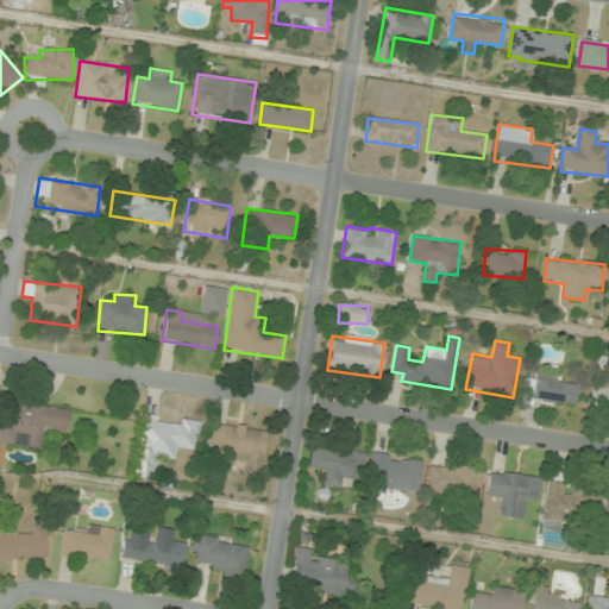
[(526,380),(527,403),(577,400),(576,376),(526,380)]
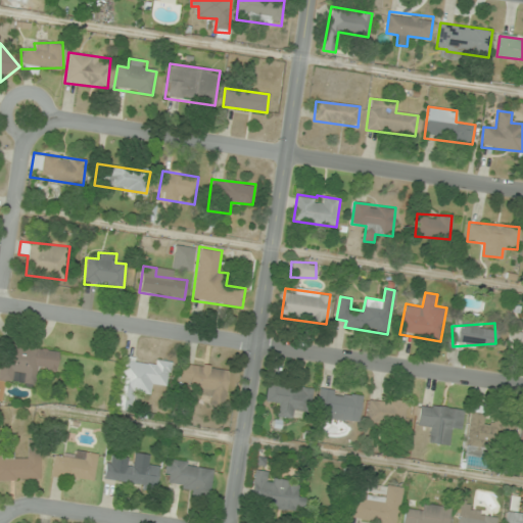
[(522,350),(522,324),(521,324),(520,333),(509,332),(507,349),(522,350)]
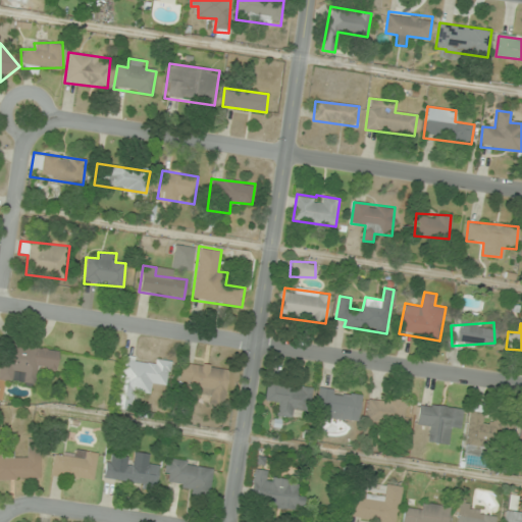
[(0,400),(2,400),(4,381),(35,383),(36,367),(57,369),(58,349),(1,344),(0,357),(0,400)]
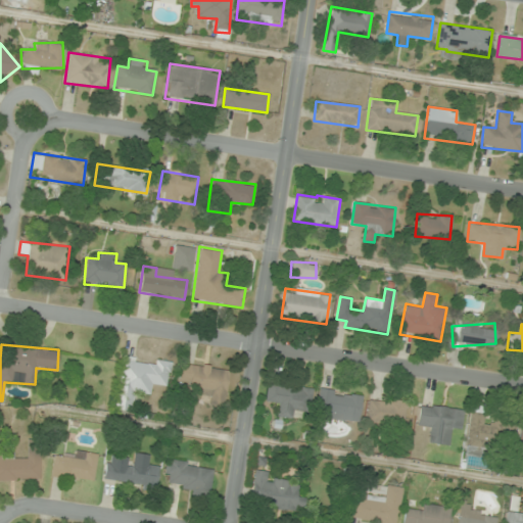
[(172,362),(122,355),(114,411),(134,414),(137,388),(168,392),(172,362)]
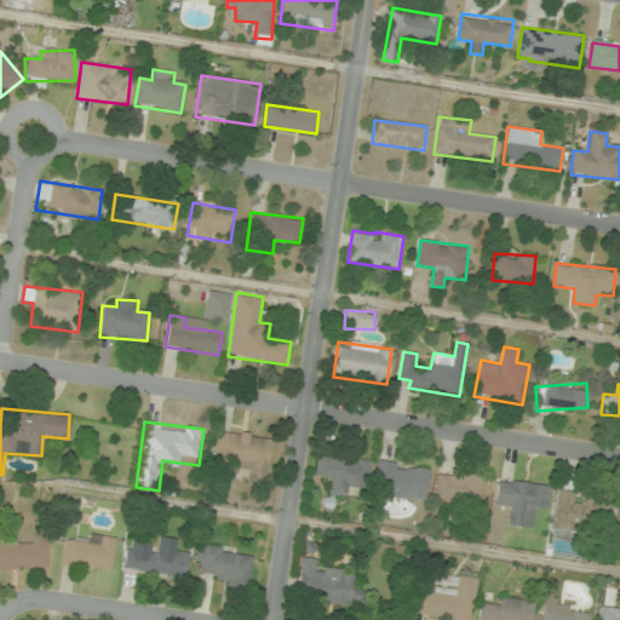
[(222,466),(247,469),(245,481),(267,484),(273,436),(214,429),(212,453),(224,454),(222,466)]
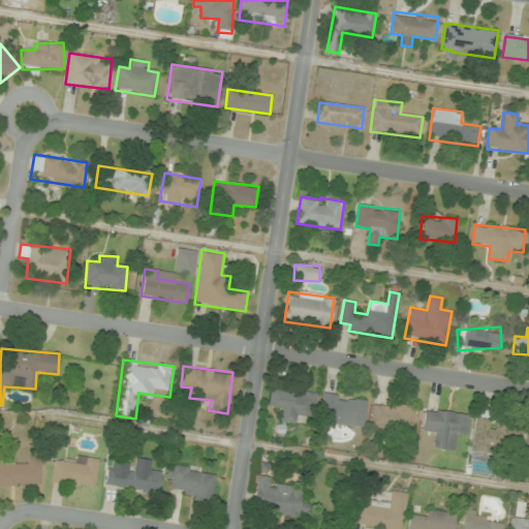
[(313,415),(317,393),(272,385),(269,406),(281,408),(279,422),(297,425),(299,412),(313,415)]
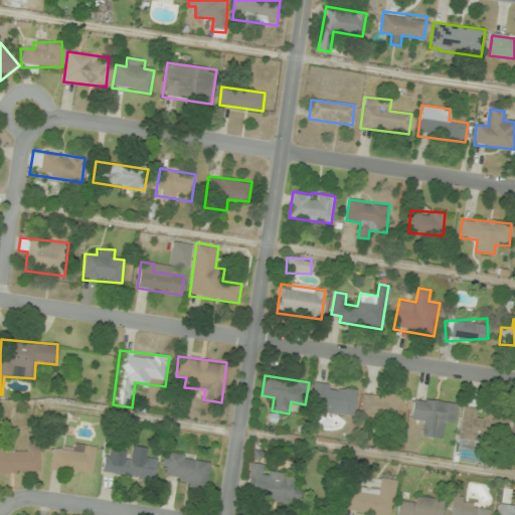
[(354,415),(357,388),(315,383),(311,409),(354,415)]
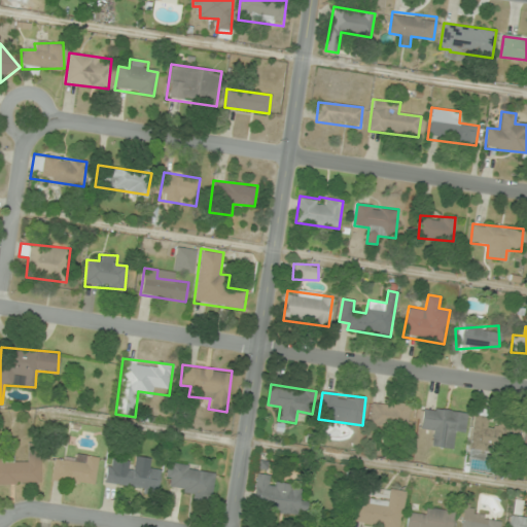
[(370,424),(408,427),(410,403),(372,401),(370,424)]
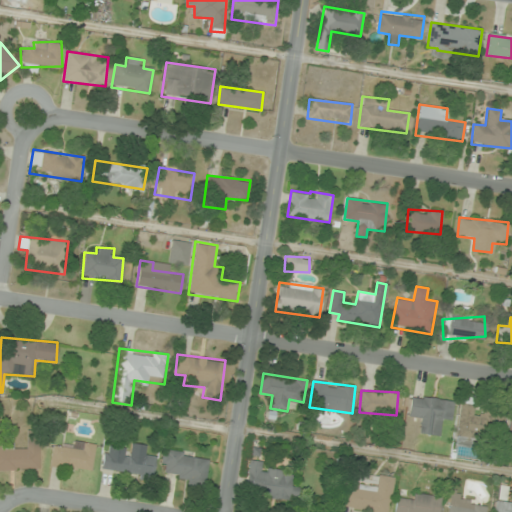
[(439,436),(442,418),(452,420),(455,401),(412,395),(410,415),(420,417),(418,433),(439,436)]
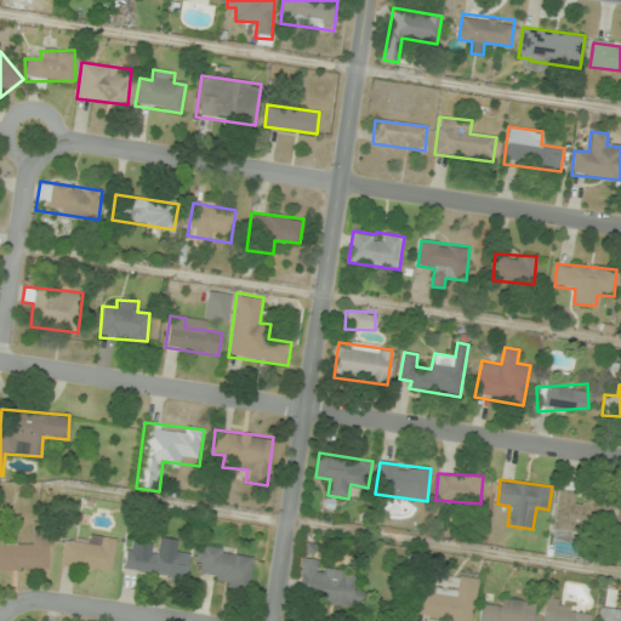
[(579,495),(580,480),(559,479),(553,535),(597,541),(599,514),(610,516),(611,499),(579,495)]
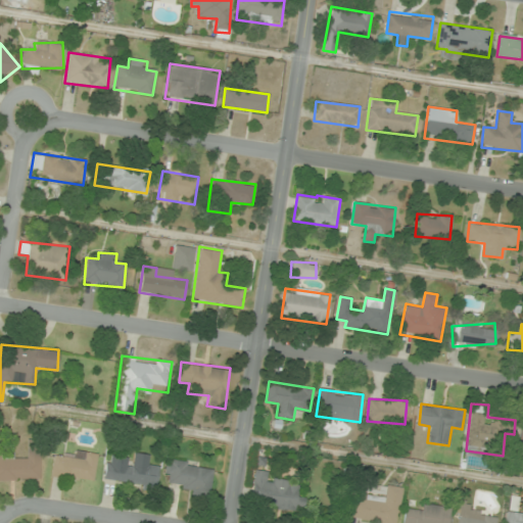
[(0,480),(40,481),(40,441),(28,441),(28,454),(0,454),(0,480)]
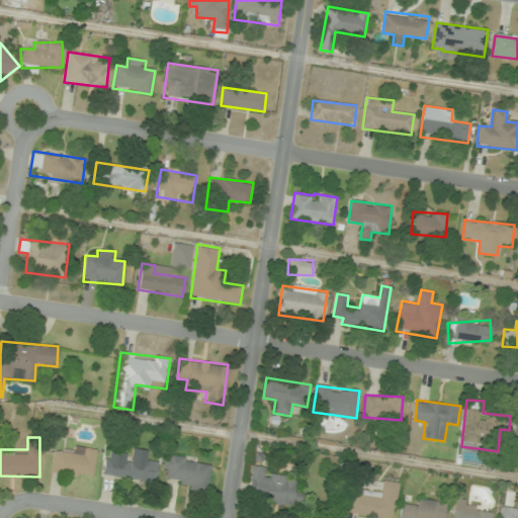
[(94,478),(97,449),(64,445),(63,454),(53,453),(51,472),(94,478)]
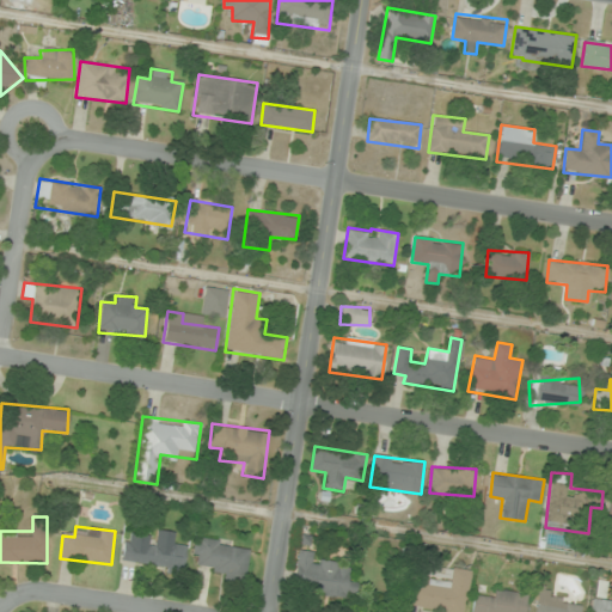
[(120,562),(182,571),(187,540),(152,536),(150,545),(123,542),(120,562)]
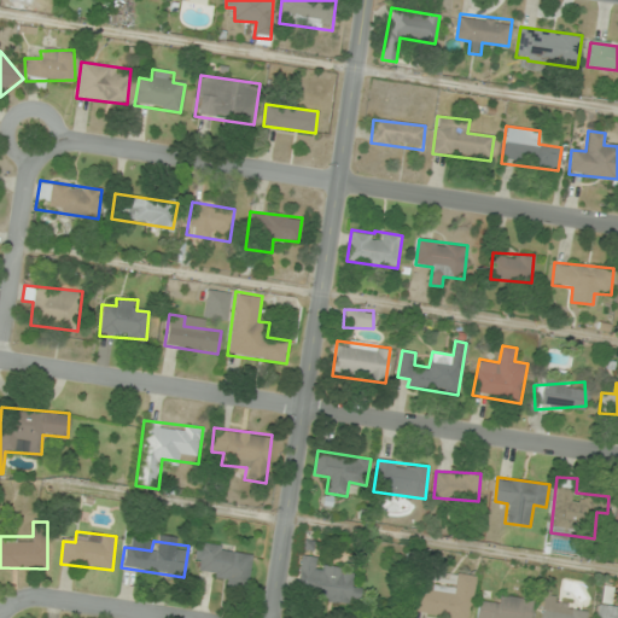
[(248,583),(252,552),(198,543),(193,575),(248,583)]
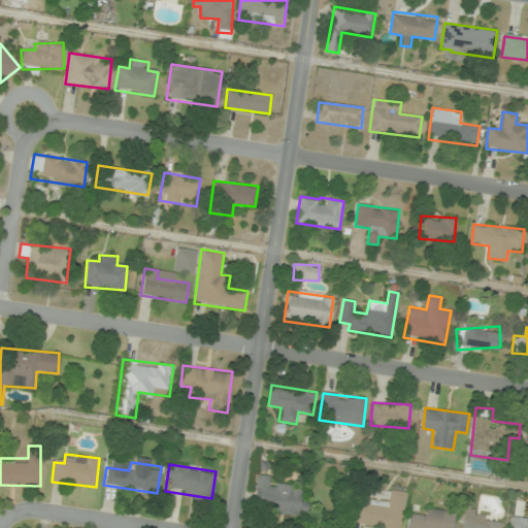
[(253,509),(307,517),(309,498),(299,497),(300,487),(270,483),(271,476),(257,474),(253,509)]
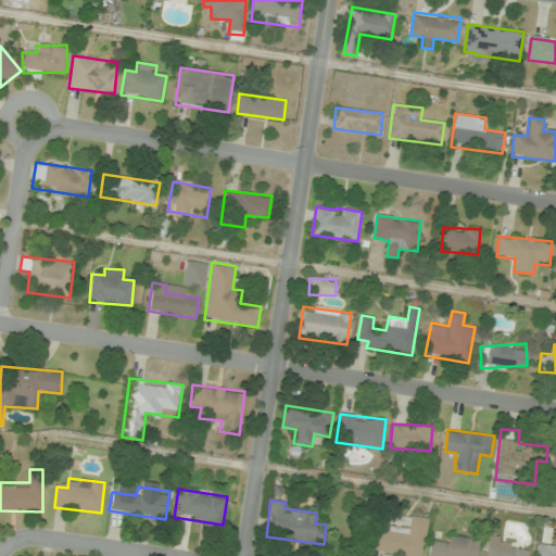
[(394,555),(422,555),(428,520),(406,518),(404,530),(377,526),(373,553),(394,555)]
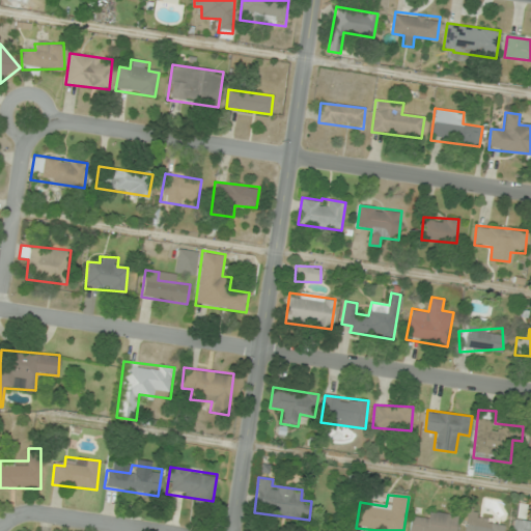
[(476,508),(465,507),(462,530),(503,530),(505,523),(475,520),(476,508)]
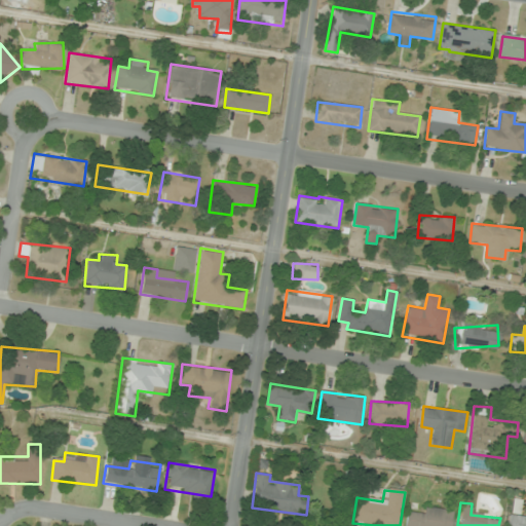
[(406,525),(450,525),(453,513),(408,506),(406,525)]
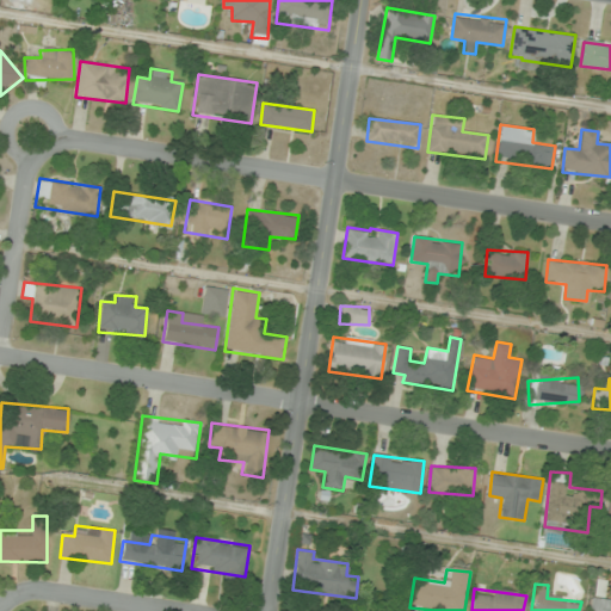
[(610,610),(610,599),(591,597),(588,610),(610,610)]
